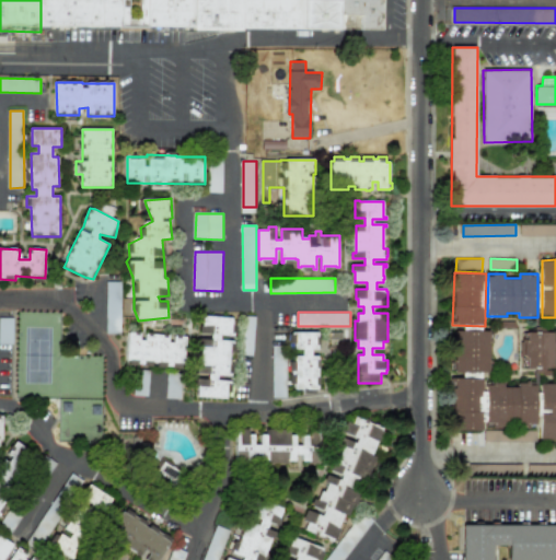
[(199,364),(210,365),(209,378),(198,378),(196,397),(230,399),(231,378),(233,378),(234,363),(232,363),(234,341),(222,340),(222,335),(234,336),(235,317),(203,315),(199,364)]
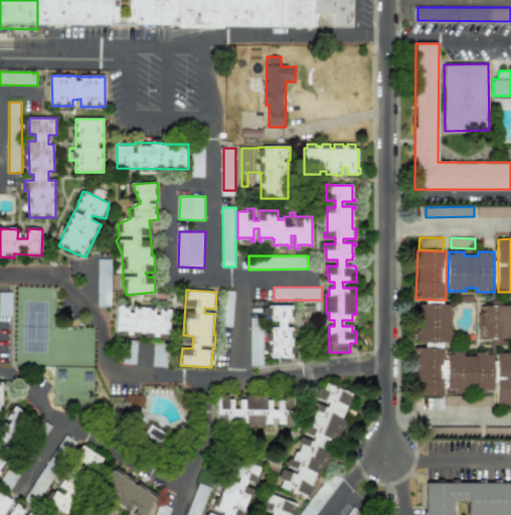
[(225,290),(236,291),(233,327),(222,326),(225,290)]
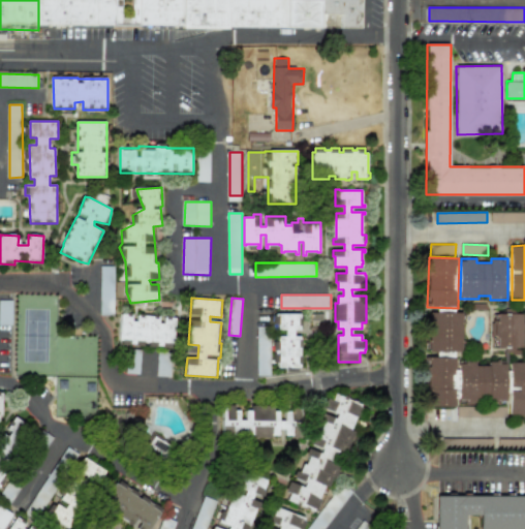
[(0,324),(14,324),(14,300),(1,300),(0,324)]
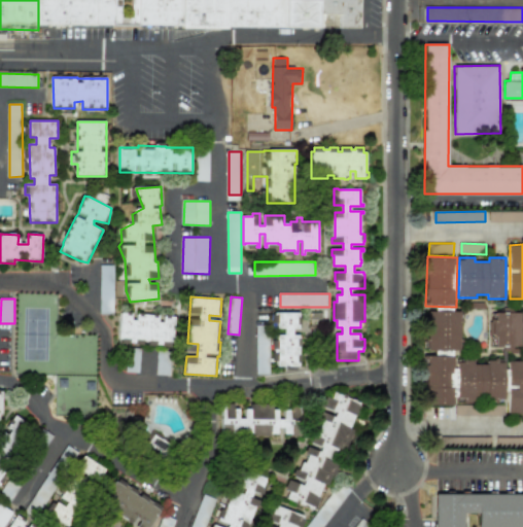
[(429,351),(462,350),(461,311),(428,311),(429,351)]
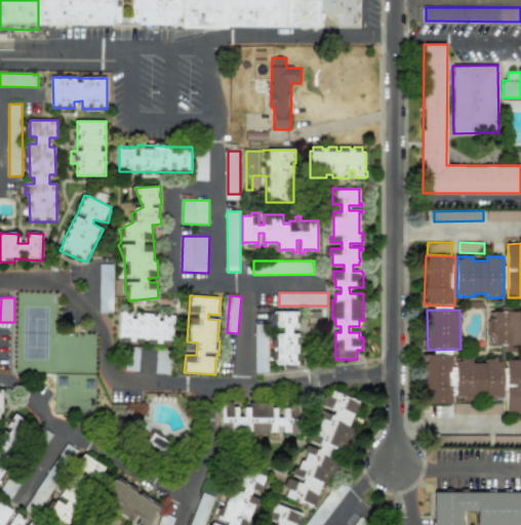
[(274,311),(298,311),(298,316),(301,316),(301,323),(298,323),(298,327),(292,327),(292,333),(298,333),(298,337),(301,337),(301,345),(298,345),(298,354),(299,354),(299,361),(298,361),(298,365),(297,365),(297,368),(285,368),(285,365),(277,365),(277,359),(273,359),(273,351),(274,351),(274,349),(273,349),(273,338),(277,338),(277,334),(284,334),(284,327),(277,327),(277,322),(272,322),(272,313),(274,313),(274,311)]
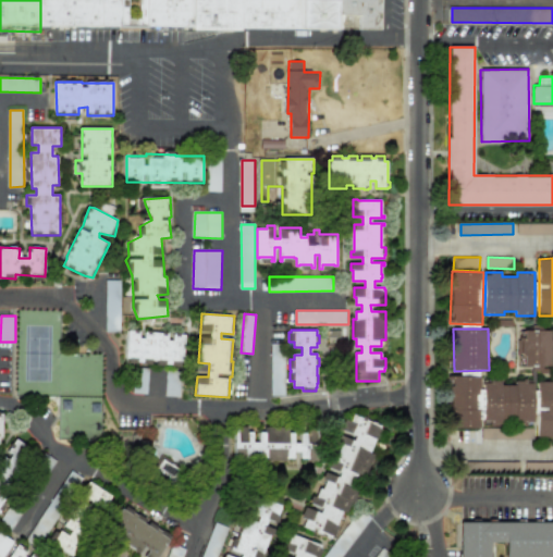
[(520,368),(552,368),(552,330),(520,331),(520,368)]
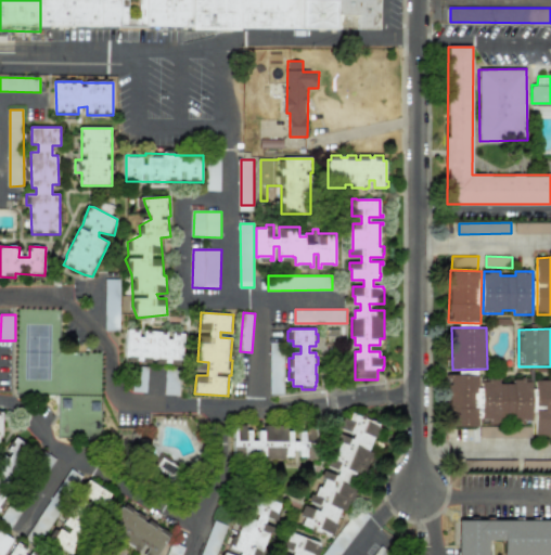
[(186,333),(170,333),(170,332),(142,331),(142,330),(128,330),(127,362),(155,363),(184,364),(186,333)]
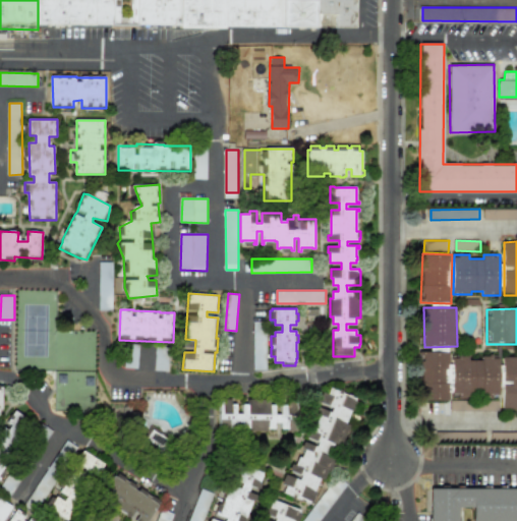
[(254,322),(268,322),(269,369),(254,369),(254,322)]
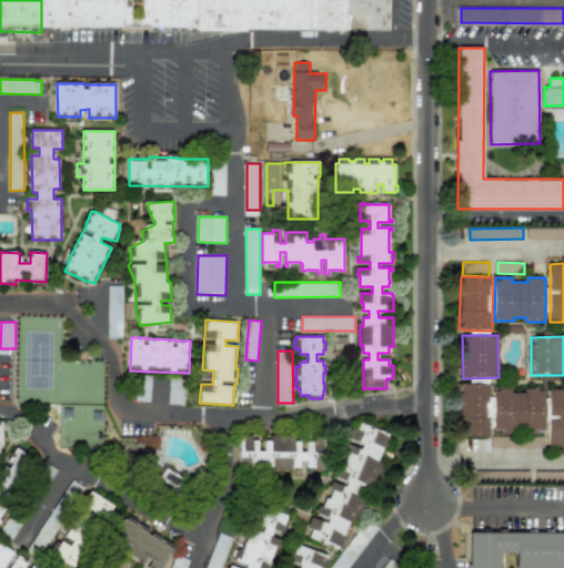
[(139,401),(152,402),(153,375),(141,375),(139,401)]
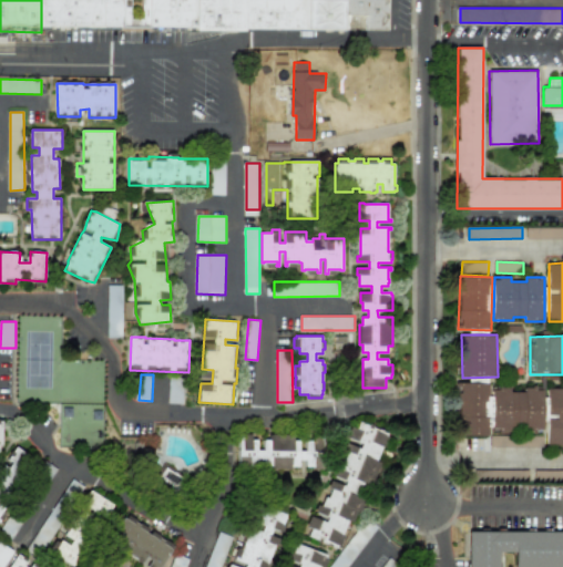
[(185,379),(172,379),(171,403),(184,403),(185,379)]
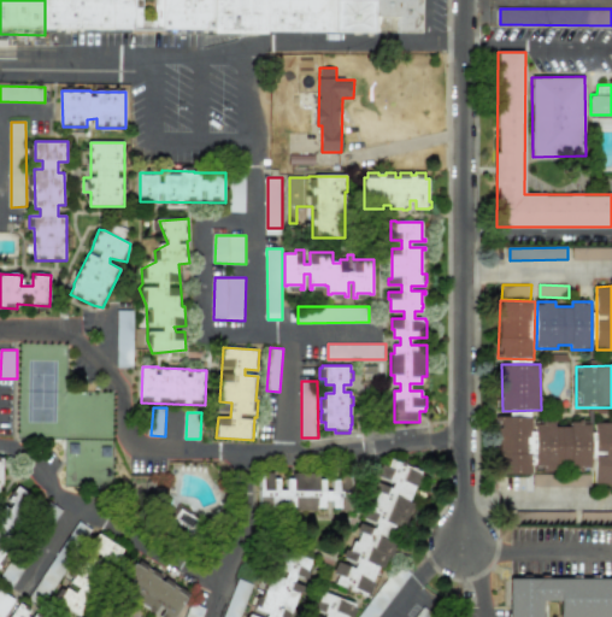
[(499,475),(533,475),(533,470),(557,470),(557,466),(592,466),(592,422),(572,422),(572,427),(555,427),(555,423),(534,423),(534,416),(500,416),(499,475)]
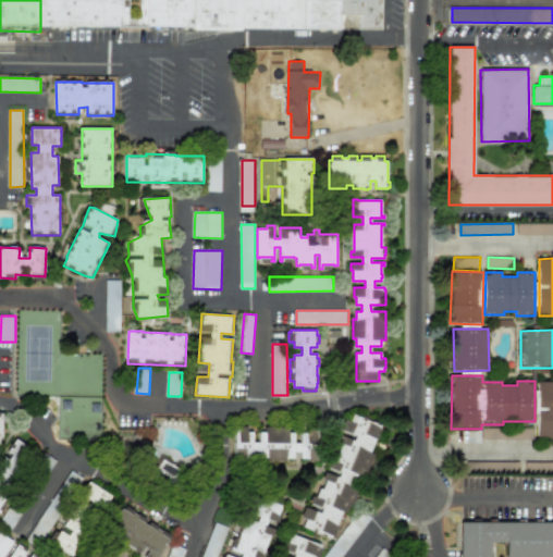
[(552,381),(539,381),(539,409),(539,438),(552,437),(552,381)]
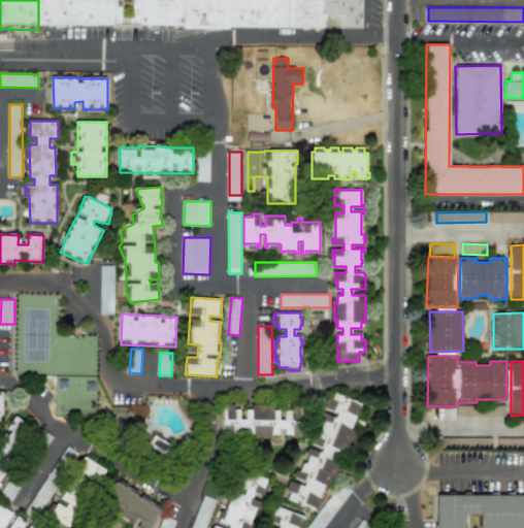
[(287,495),(296,499),(295,502),(300,504),(301,501),(315,507),(316,504),(319,505),(323,495),(321,493),(326,482),(329,483),(334,472),(336,473),(342,461),(338,460),(342,448),(346,449),(356,427),(351,425),(357,410),(359,411),(363,403),(360,402),(361,400),(348,394),(349,392),(346,391),(345,393),(336,390),(334,396),(329,395),(326,402),(340,407),(337,415),(333,414),(333,413),(324,408),(322,415),(325,417),(318,434),(315,433),(313,438),(323,441),(322,442),(324,443),(322,449),(321,448),(321,447),(309,442),(306,451),(308,452),(306,459),(303,458),(300,466),(296,465),(293,473),(306,479),(304,482),(301,481),(301,480),(290,475),(285,487),(288,488),(287,489),(289,490),(287,495)]
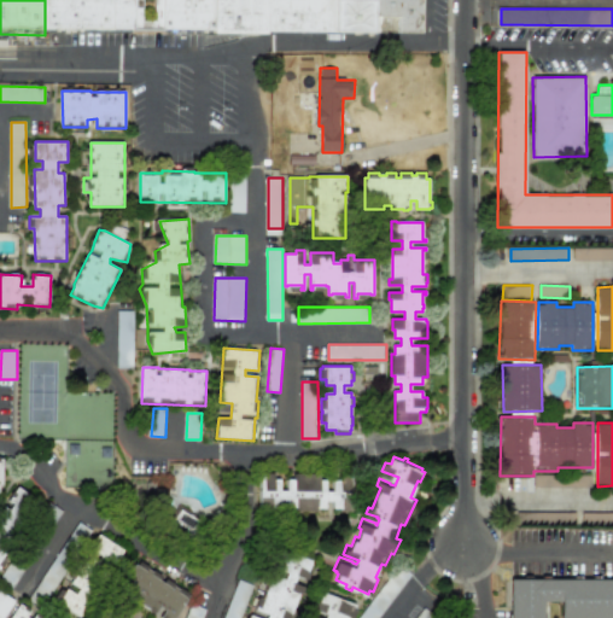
[(262,468),(274,468),(274,474),(280,474),(280,487),(289,487),(289,473),(295,474),(295,468),(321,468),(321,474),(327,474),(327,485),(333,485),(334,473),(339,473),(339,467),(355,468),(355,507),(343,506),(343,503),(334,503),(334,496),(326,496),(326,503),(320,503),(320,507),(287,507),(287,495),(280,495),(280,505),(273,505),(273,501),(262,501),(262,468)]
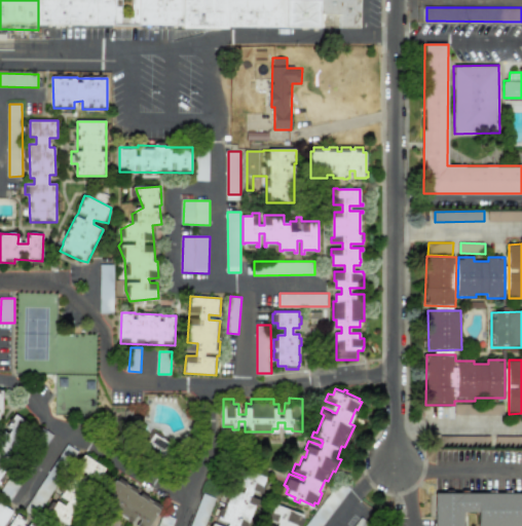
[(505,414),(505,404),(456,405),(457,415),(505,414)]
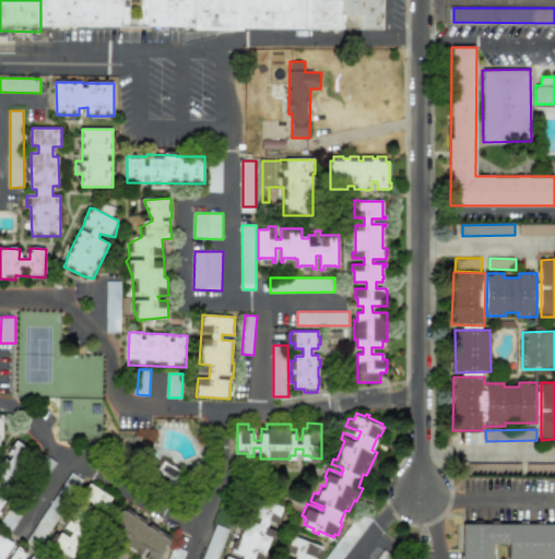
[(34,451),(16,441),(9,454),(10,454),(0,471),(0,513),(9,498),(0,492),(0,489),(1,487),(11,492),(34,451)]
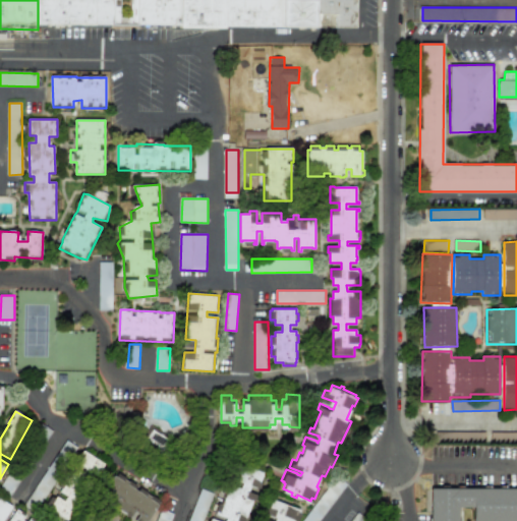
[(172,436),(151,426),(142,443),(163,453),(172,436)]
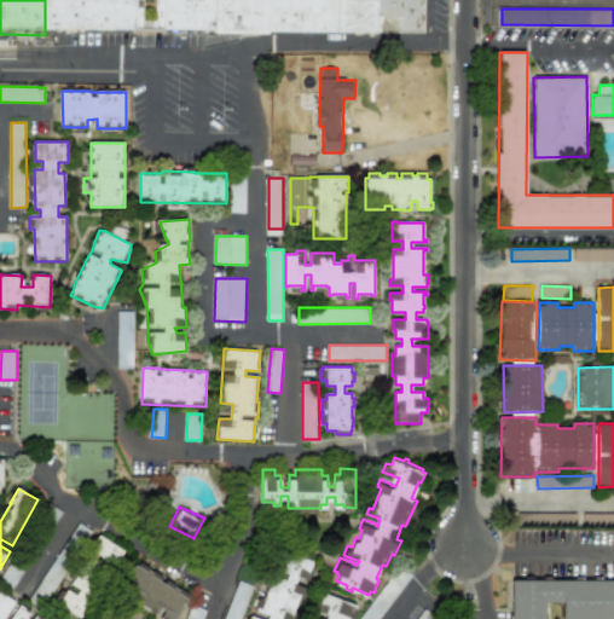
[(613,513),(601,513),(601,525),(613,524),(613,513)]
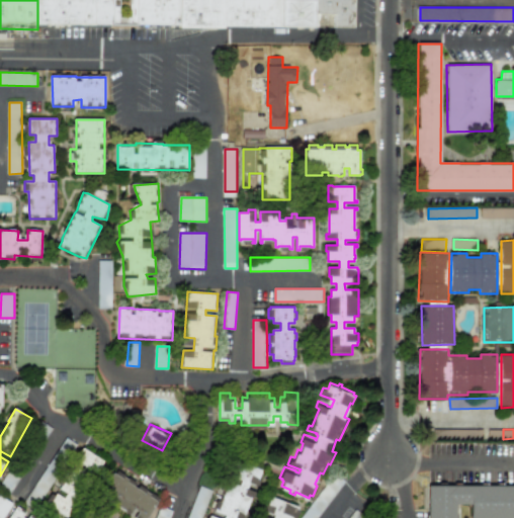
[(104,462),(85,448),(77,459),(95,473),(104,462)]
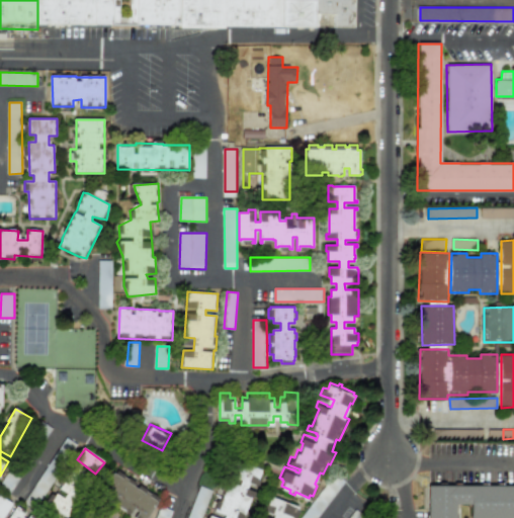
[(244,517),(265,472),(241,461),(233,479),(240,482),(238,487),(229,483),(216,512),(225,516),(223,517),(216,517),(213,517),(211,517),(244,517)]
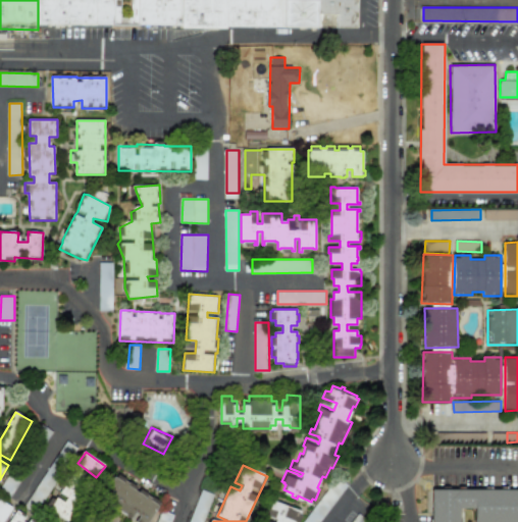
[(26,479),(18,472),(2,487),(9,494),(26,479)]
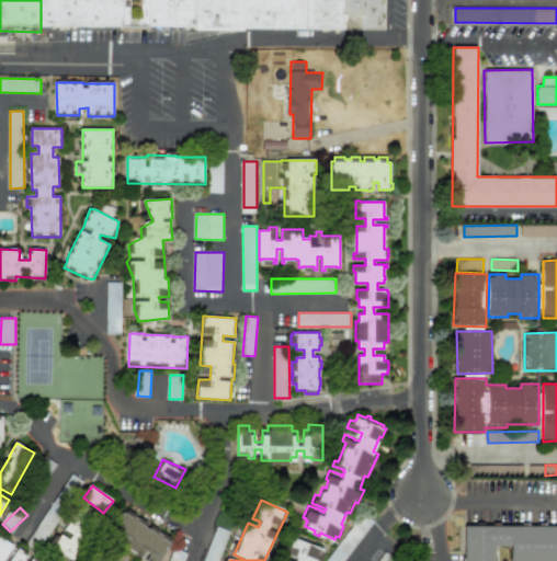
[(147,560),(160,560),(174,539),(126,508),(110,535),(146,557),(145,559),(147,560)]
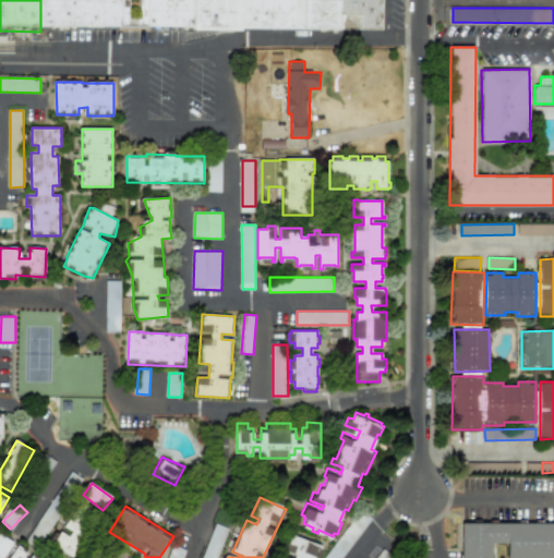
[(67,528),(72,531),(69,537),(57,530),(49,544),(73,557),(95,517),(79,507),(67,528)]
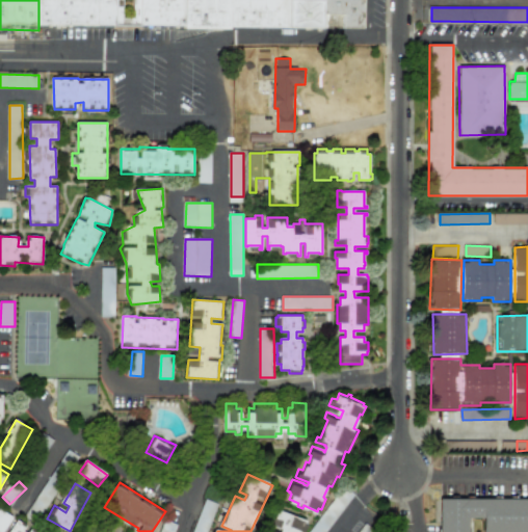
[(309,531),(345,484),(357,493),(326,531),(309,531)]
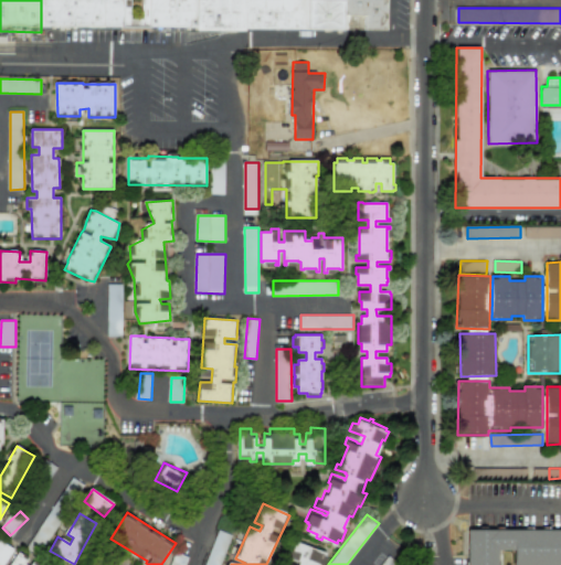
[(468,529),(467,564),(498,564),(499,550),(515,550),(514,564),(560,564),(560,529),(468,529)]
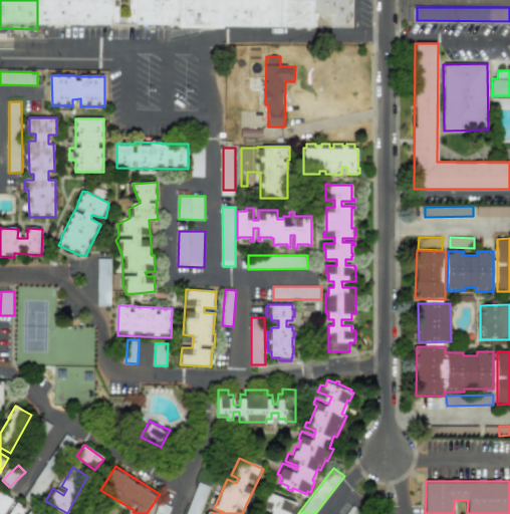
[(201,513),(210,486),(200,483),(190,513),(201,513)]
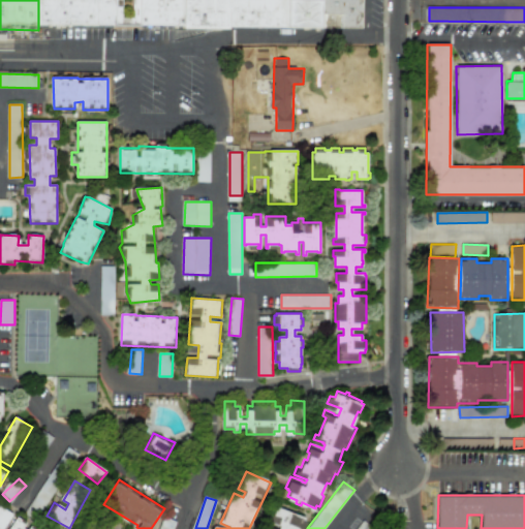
[(4,528),(14,514),(0,504),(0,528),(4,528)]
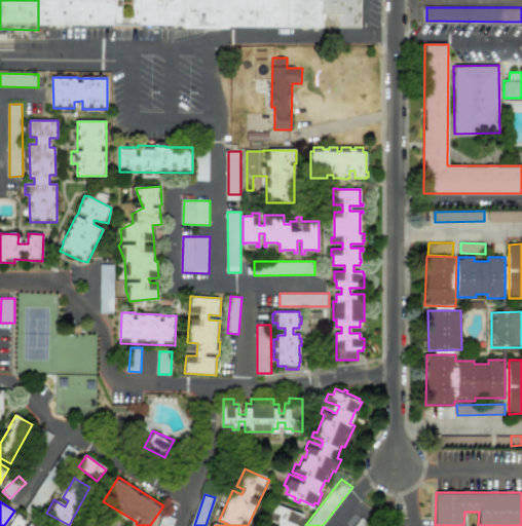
[(296,525),(298,521),(302,523),(305,516),(302,515),(303,512),(276,501),(273,510),(270,509),(267,515),(270,516),(268,520),(265,519),(262,525),(296,525)]
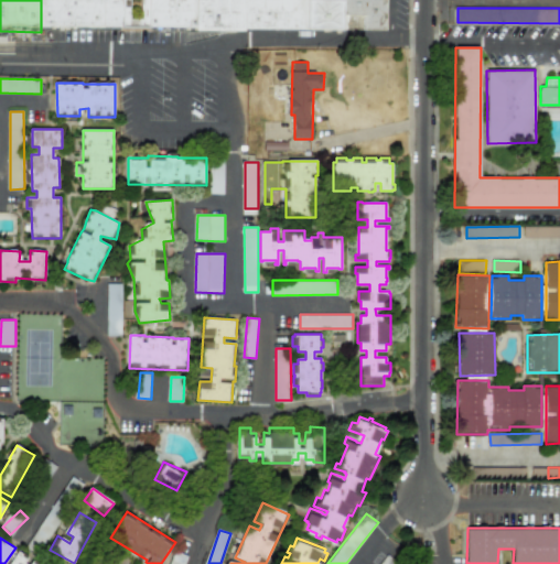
[(38,563),(31,559),(20,551),(9,563),(38,563)]
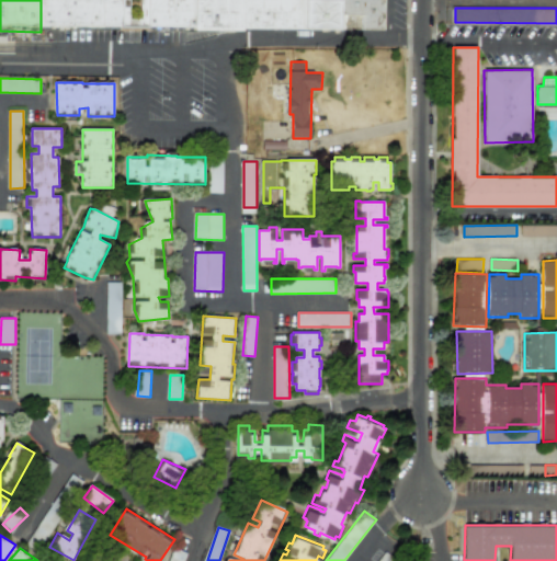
[(185,560),(190,553),(177,548),(171,560),(185,560)]
